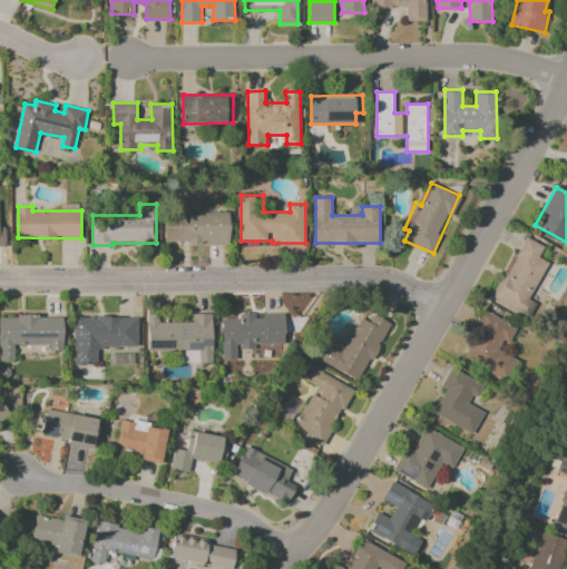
[(165,213),(166,244),(231,242),(230,211),(165,213)]
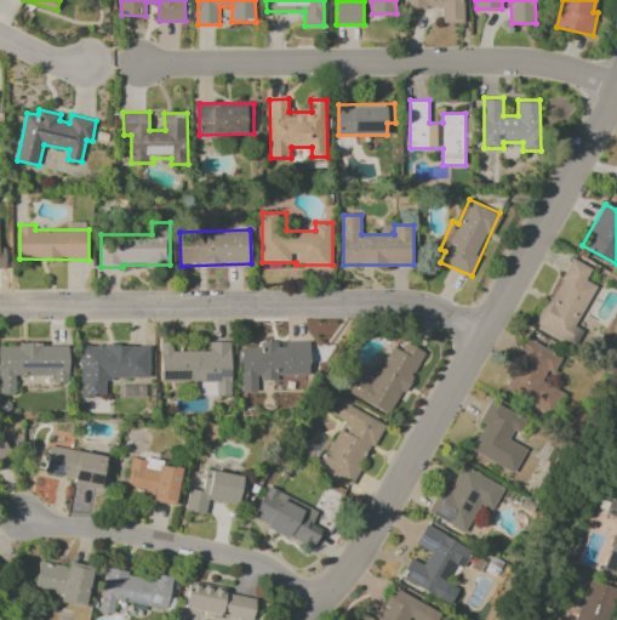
[(540,325),(572,340),(599,284),(588,279),(594,267),(571,257),(540,325)]
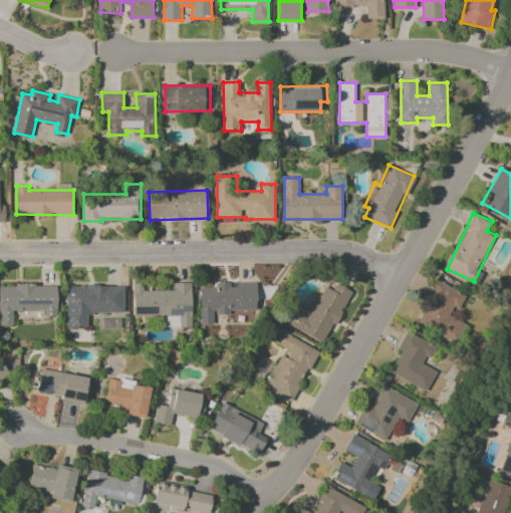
[(201,287),(201,324),(215,324),(215,314),(231,314),(231,310),(257,310),(257,283),(230,283),(230,281),(217,282),(217,287),(201,287)]
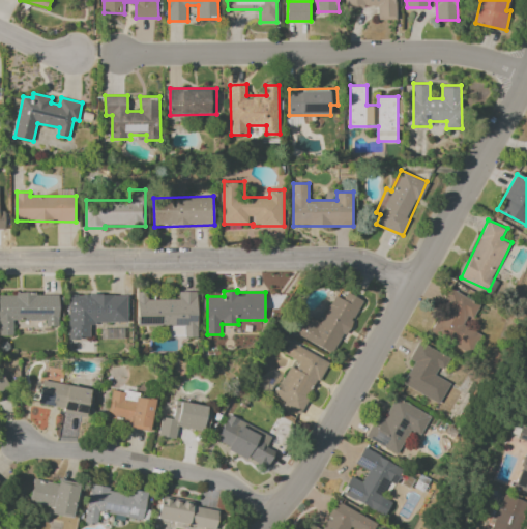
[(475,349),(480,330),(471,327),(479,301),(447,290),(433,335),(475,349)]
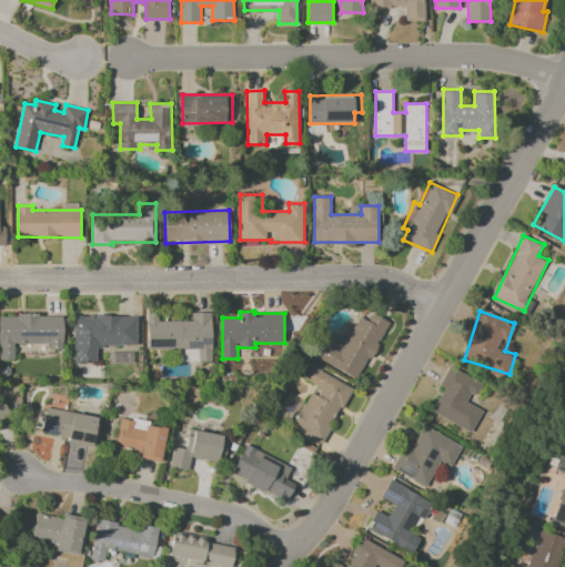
[(149,347),(200,348),(200,361),(212,361),(213,312),(193,312),(193,321),(160,321),(160,313),(149,313),(149,347)]
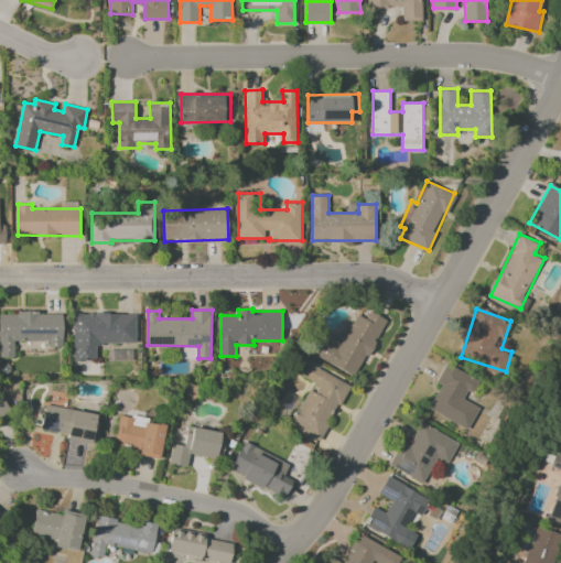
[(320,357),(357,376),(387,318),(370,310),(367,318),(357,313),(343,342),(330,336),(320,357)]
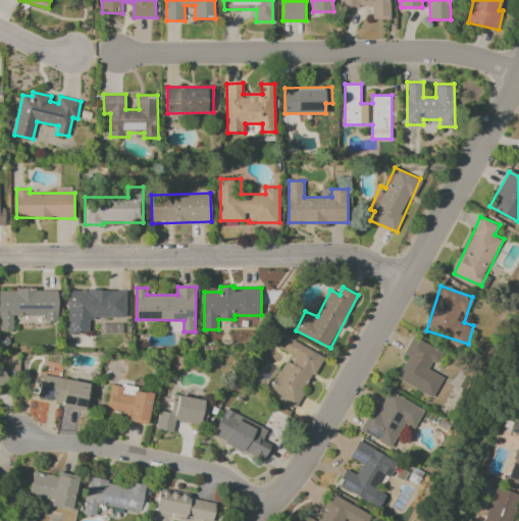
[(0,311),(0,330),(14,329),(14,315),(46,314),(46,320),(59,320),(59,289),(0,289),(0,311)]
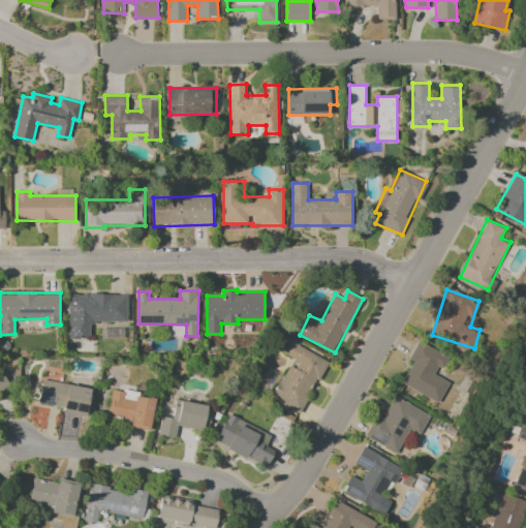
[(127,321),(127,293),(69,293),(70,337),(91,337),(91,321),(127,321)]
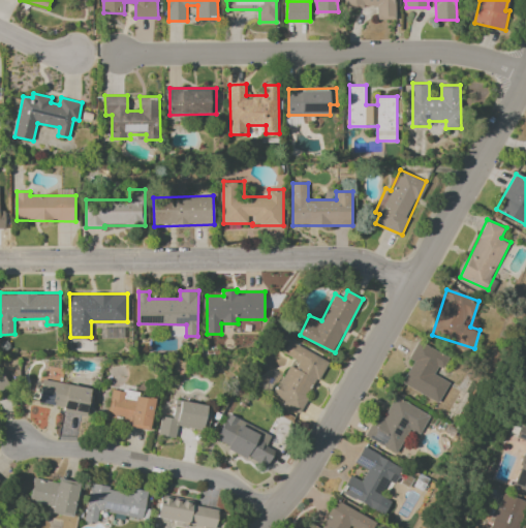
[(329,361),(290,340),(284,352),(296,359),(276,395),(285,400),(283,404),(301,413),(329,361)]
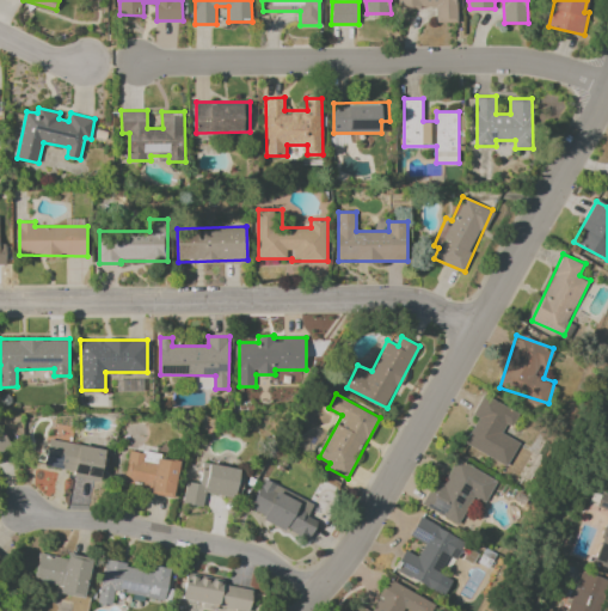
[(510,464),(521,441),(507,435),(519,410),(484,393),(474,415),(479,416),(466,444),(510,464)]
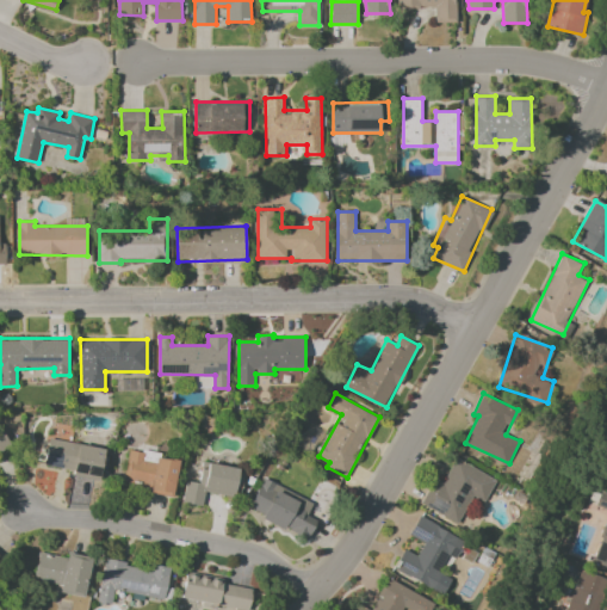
[(100,476),(106,449),(51,437),(45,464),(100,476)]
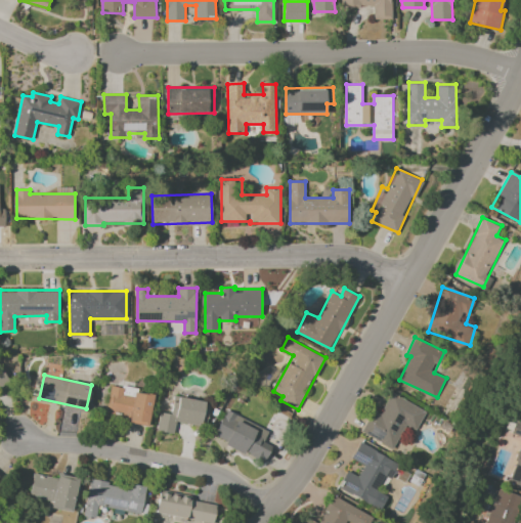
[(148,426),(155,393),(112,386),(107,411),(127,416),(126,422),(148,426)]
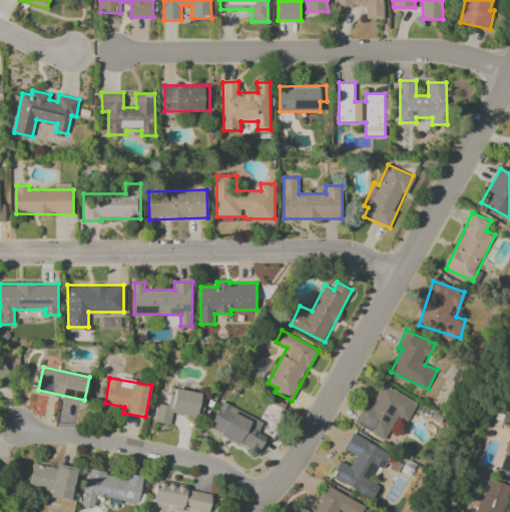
[(355,423),(386,439),(397,416),(409,422),(419,401),(384,384),(374,404),(366,400),(355,423)]
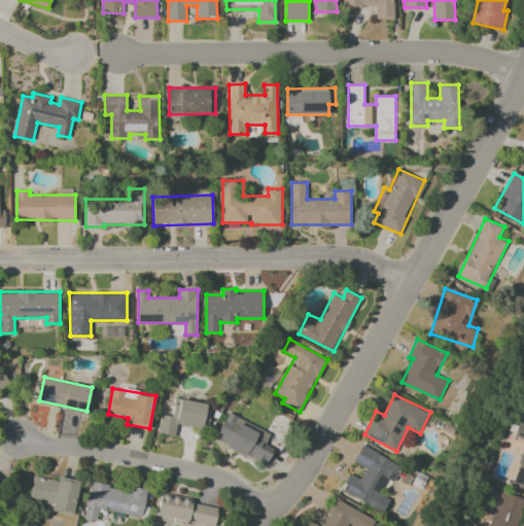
[(163,414),(159,432),(176,435),(178,423),(206,428),(210,404),(176,397),(173,416),(163,414)]
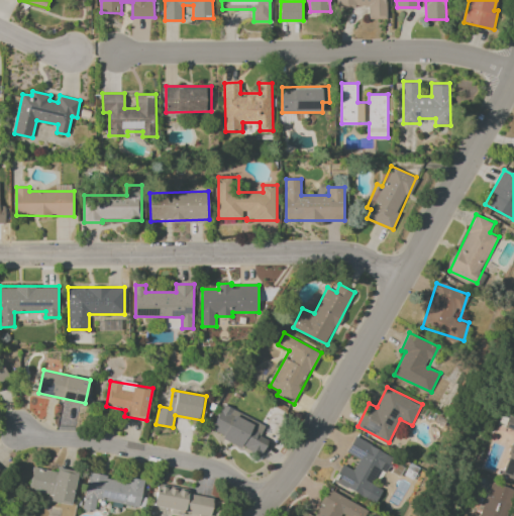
[(269,439),(261,436),(267,424),(223,404),(211,432),(263,454),(269,439)]
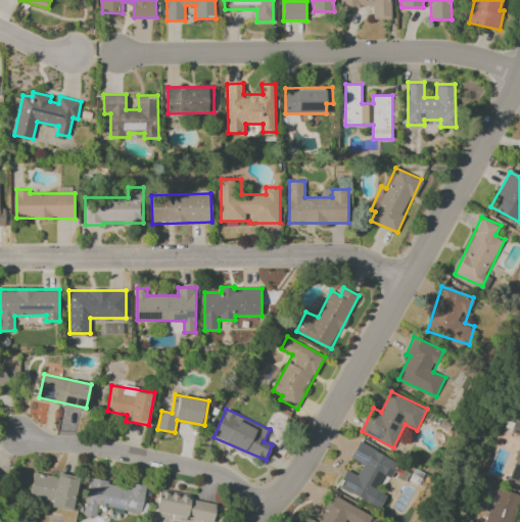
[(338,486),(373,504),(386,477),(390,479),(399,461),(360,441),(351,458),(365,464),(359,475),(347,469),(338,486)]
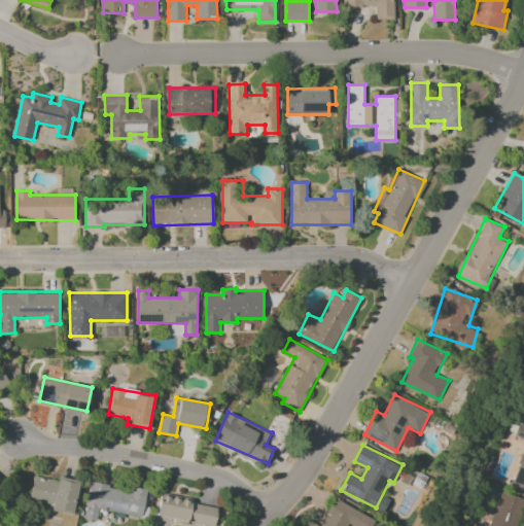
[(31,499),(54,503),(53,510),(73,514),(80,480),(60,477),(60,480),(36,476),(31,499)]
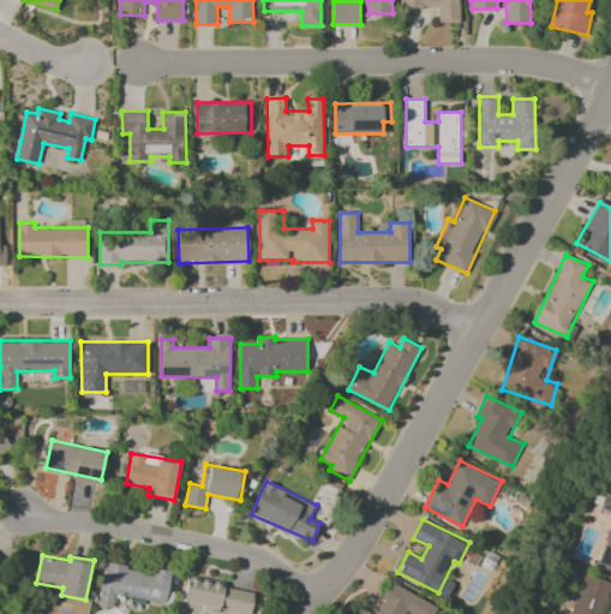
[(100,604),(114,608),(117,594),(167,602),(172,573),(107,562),(100,604)]
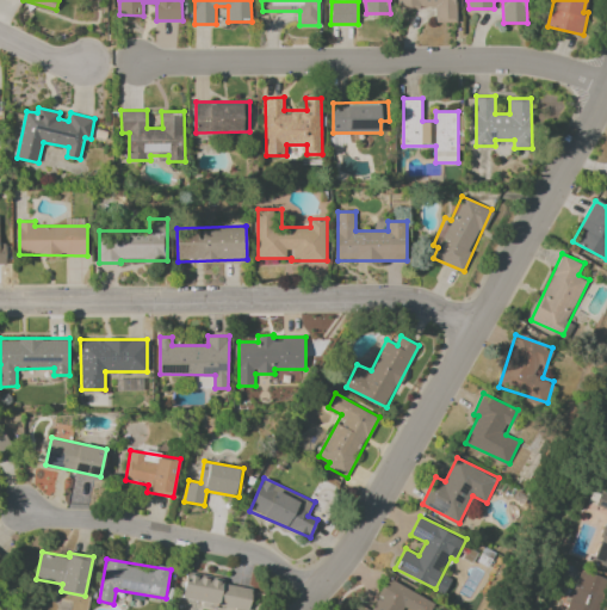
[(567,609),(601,609),(606,597),(606,579),(582,570),(567,609)]
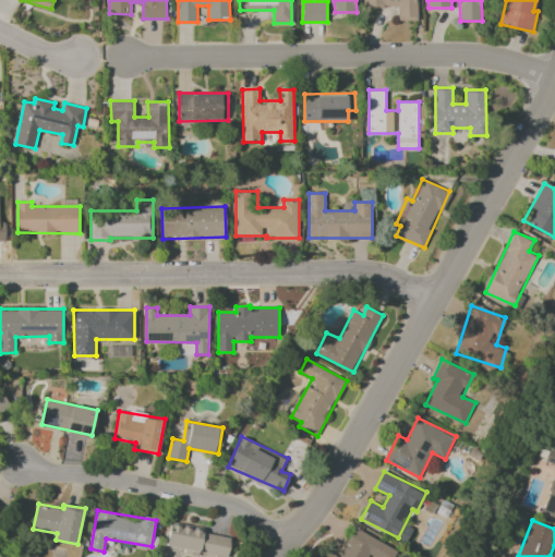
[(209,527),(171,521),(167,547),(229,556),(232,536),(208,533),(209,527)]
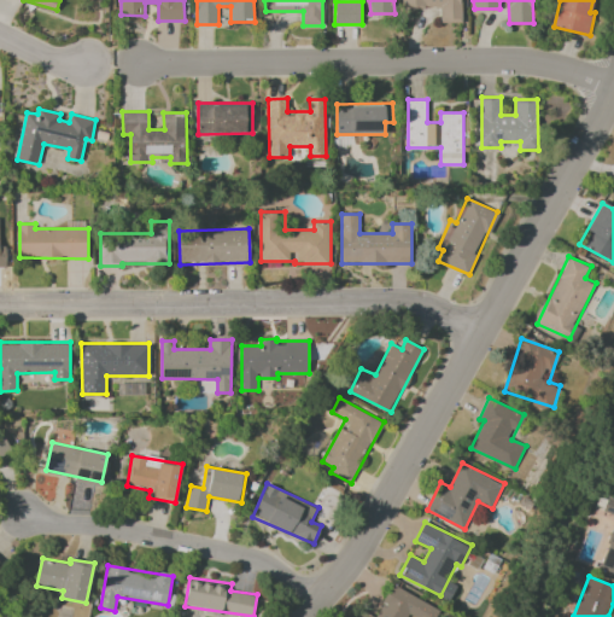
[(356,616),(405,616),(408,613),(414,616),(437,616),(442,607),(392,586),(378,616),(376,616),(361,610),(356,616)]
